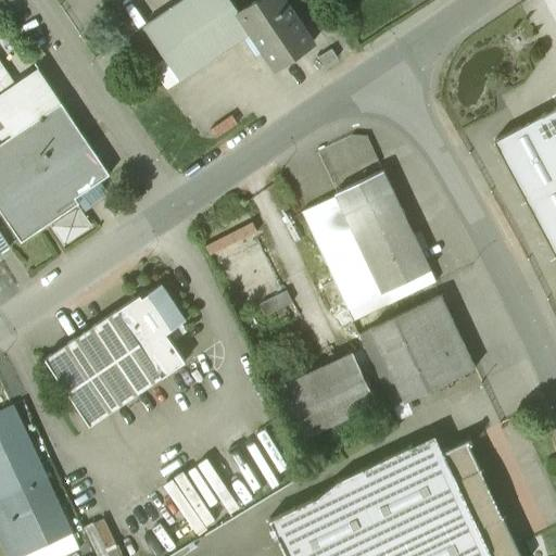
[(231,0),(181,0),(144,25),(180,79),(253,32),(240,12),(231,0)]
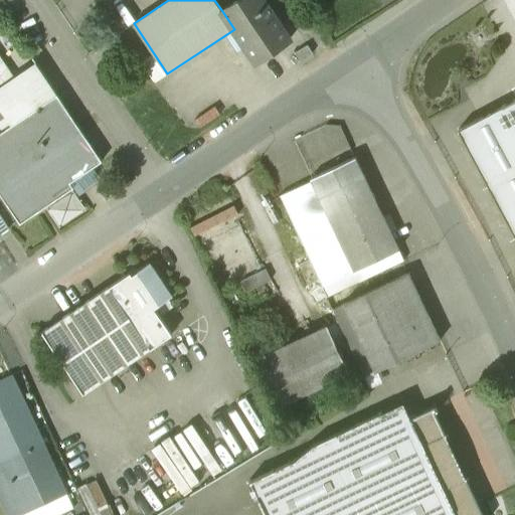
[(264,0),(238,0),(222,11),(234,29),(256,61),(261,58),(262,58),(270,53),(269,52),(290,38),(269,7),(264,0)]
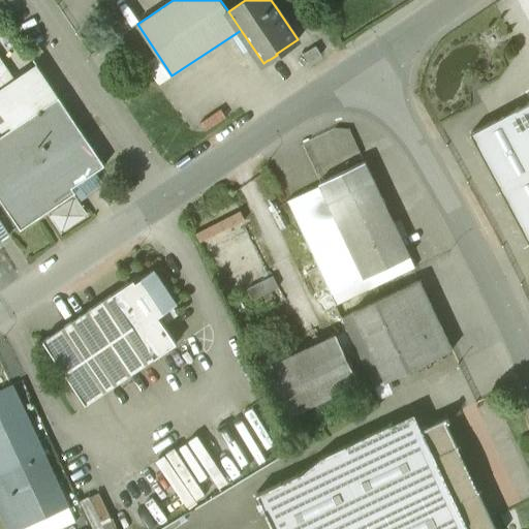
[(315,45),(301,55),(307,64),(320,55),(315,45)]
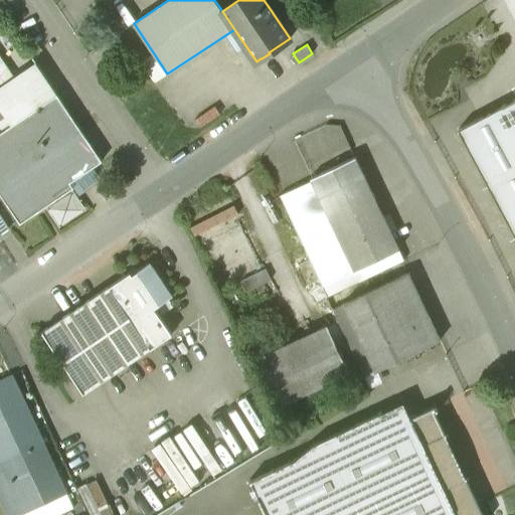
[(0,81),(3,87),(20,73),(1,47),(0,47),(0,81)]
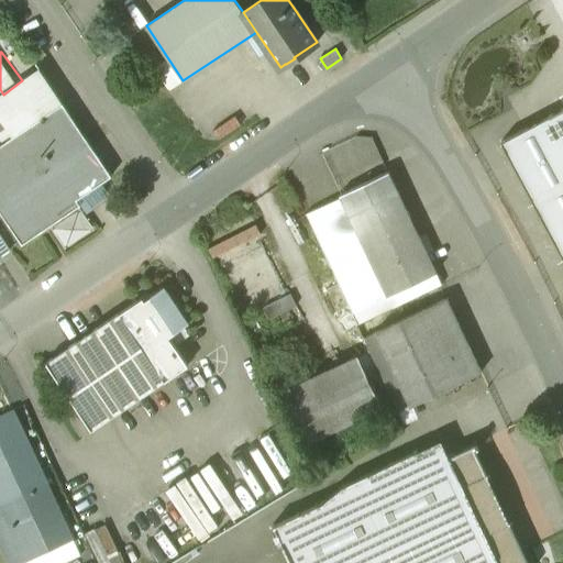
[(562,98),(561,100),(562,102),(562,108),(548,117),(562,144),(562,98)]
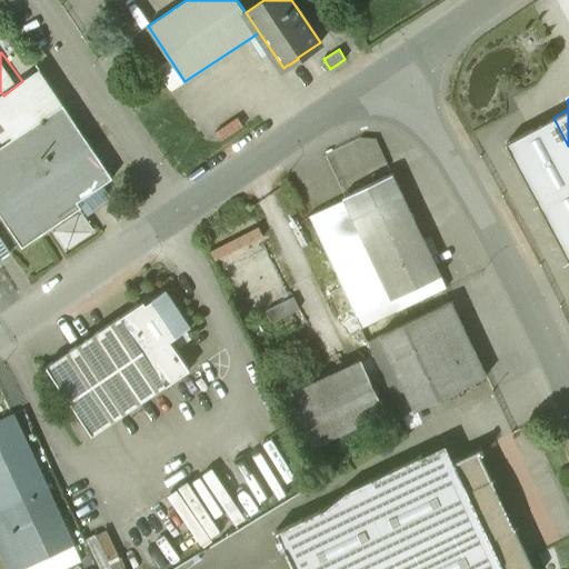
[(13,137),(7,127),(0,130),(0,213),(22,246),(81,206),(77,201),(112,178),(62,103),(13,137)]
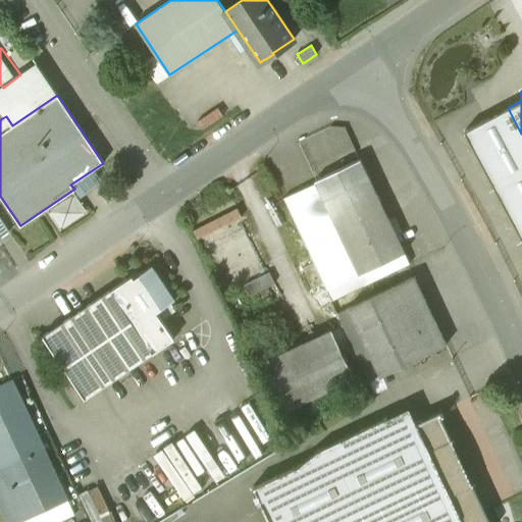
[(521,134),(508,108),(464,132),(521,240),(521,134)]
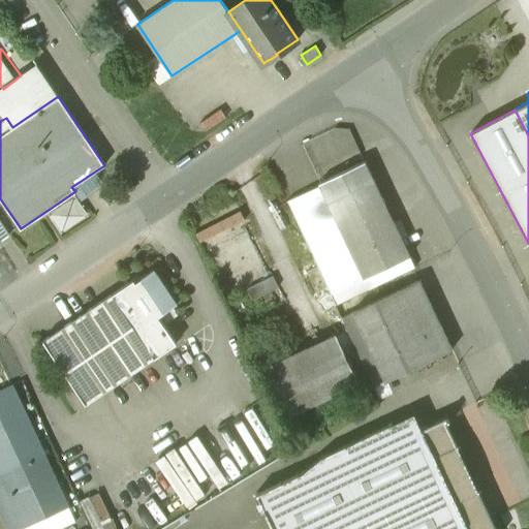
[(409,257),(365,162),(319,184),(319,186),(364,278),(409,257)]
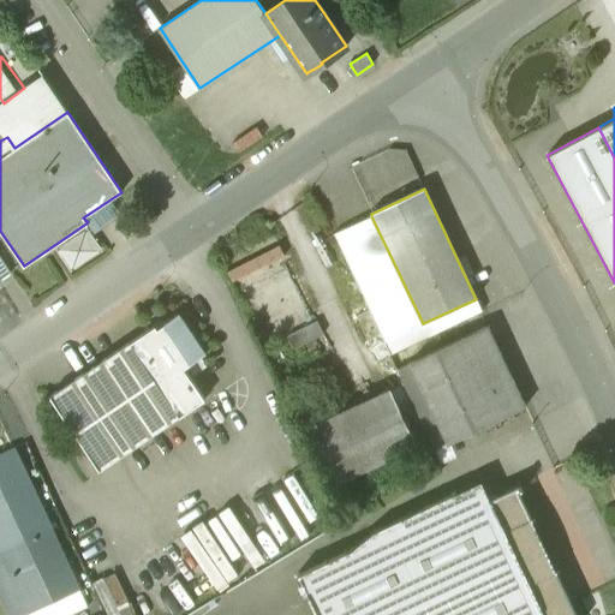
[(423,323),(371,216),(334,233),(390,356),(429,338),(423,323)]
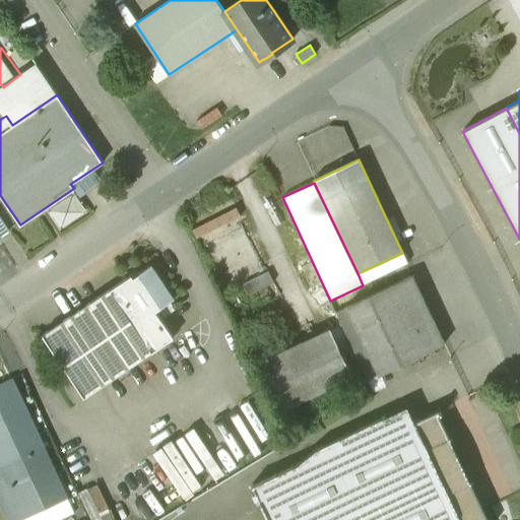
[(273,271),(238,195),(193,216),(229,293),(273,271)]
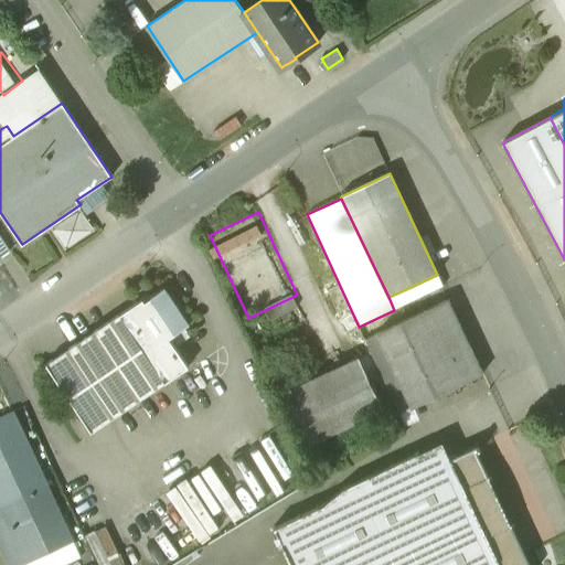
[(0,256),(10,251),(0,235),(0,256)]
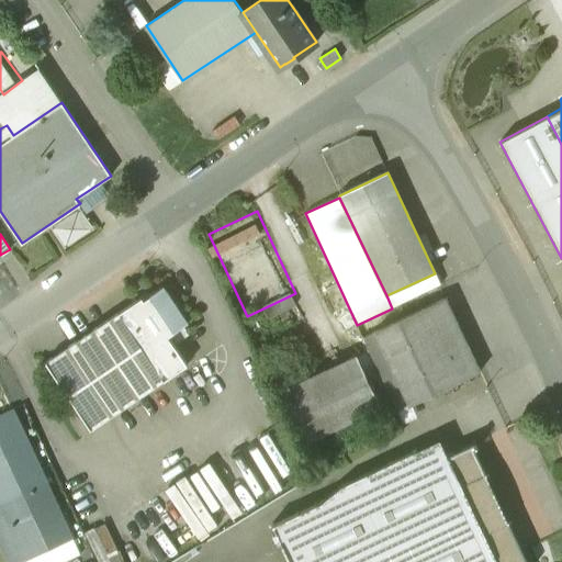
[(141,296),(45,362),(77,408),(66,416),(80,436),(187,364),(168,337),(188,323),(163,285),(143,300),(141,296)]
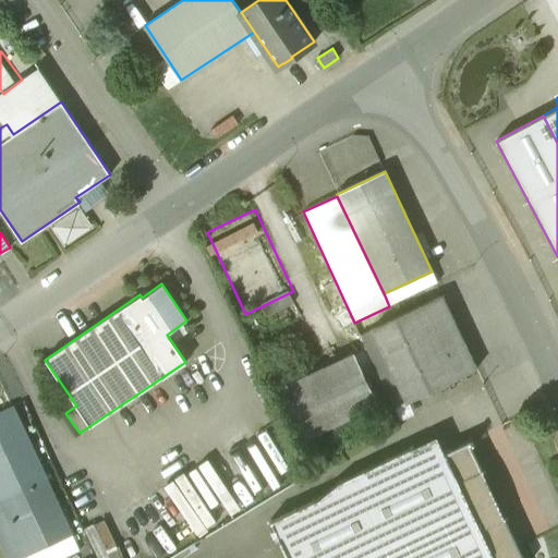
[(443,295),(372,329),(405,402),(477,368),(443,295)]
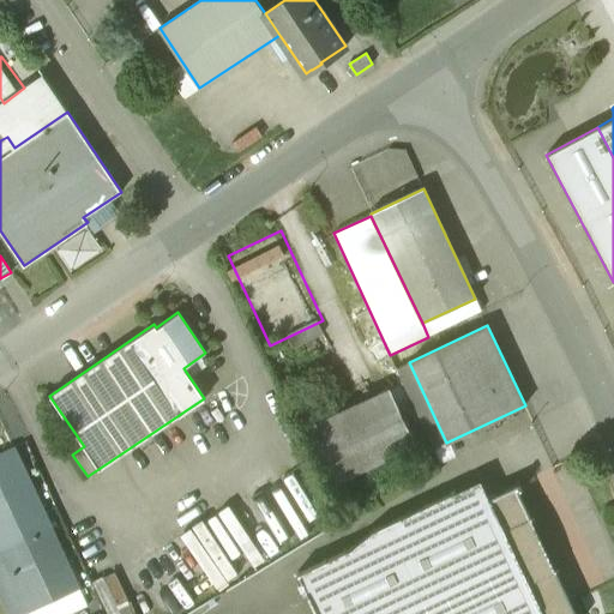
[(387,391),(345,410),(337,392),(304,408),(337,479),(413,444),(387,391)]
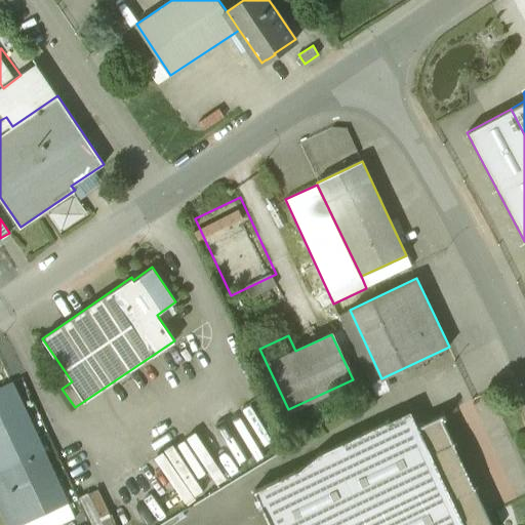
[(12,384),(0,389),(0,460),(40,443),(12,384)]
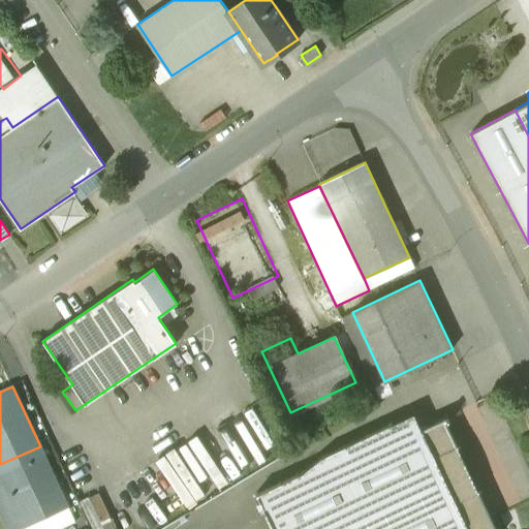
[(272,528),(495,528),(477,491),(477,483),(475,474),(472,466),(468,459),(463,453),(457,446),(445,422),(449,421),(446,415),(398,438),(391,423),(319,456),(304,469),(255,492),(272,528)]
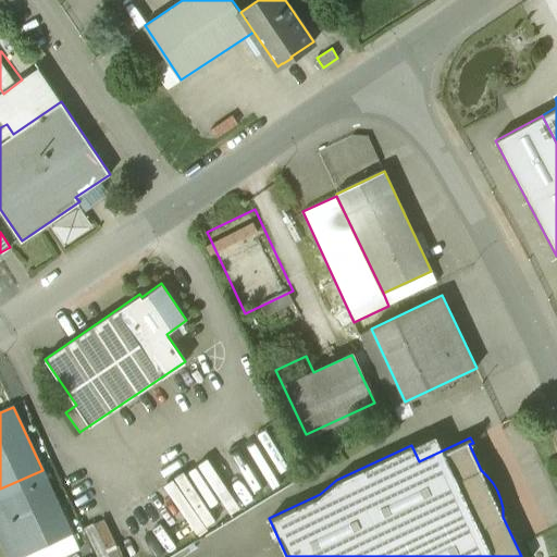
[(24,556),(73,534),(42,470),(0,489),(0,500),(3,508),(0,509),(0,539),(8,556),(24,556)]
